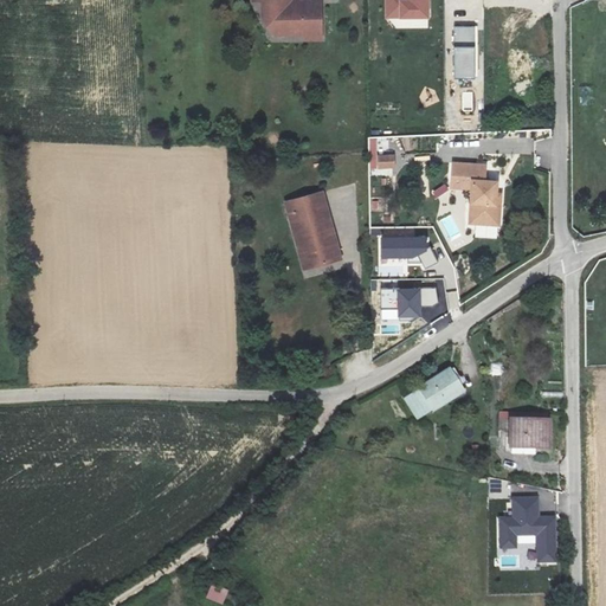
[(275,0),(264,0),(265,21),(275,21),(275,0)]
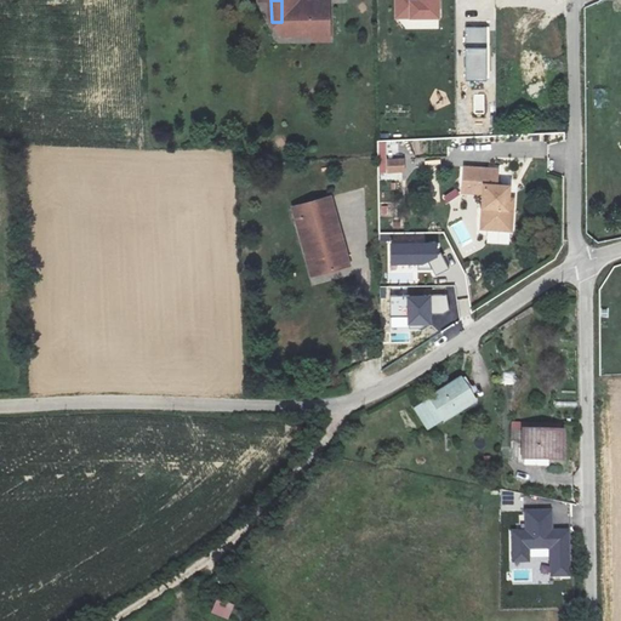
[(288,22),(288,34),(313,34),(313,43),(330,41),(330,0),(301,1),(301,0),(281,0),(281,22),(288,22)]
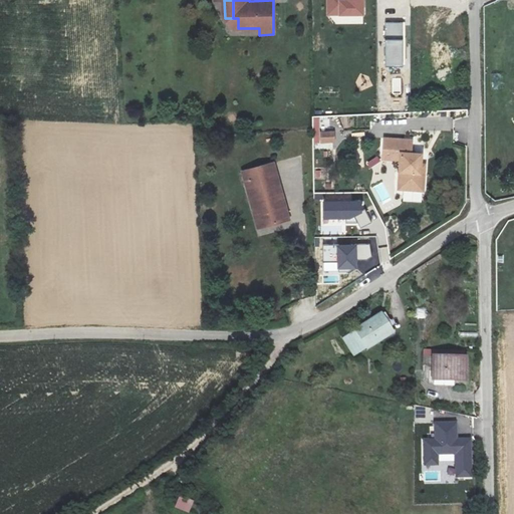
[(366,14),(365,0),(328,0),(329,15),(366,14)]
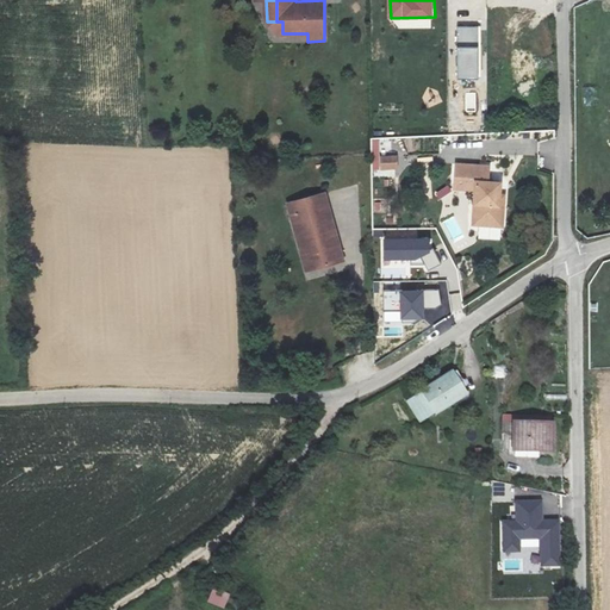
[(399,154),(380,155),(381,170),(399,169),(399,154)]
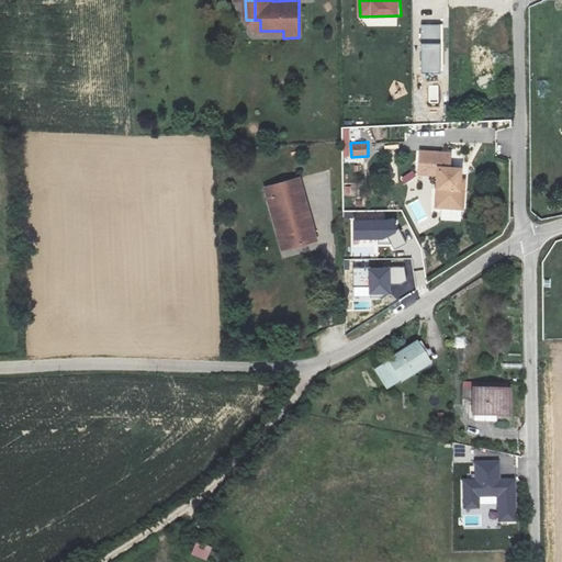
[(447,171),(446,193),(450,194),(449,212),(472,214),(473,190),(469,190),(470,177),(471,164),(453,163),(453,156),(431,155),(430,170),(447,171)]
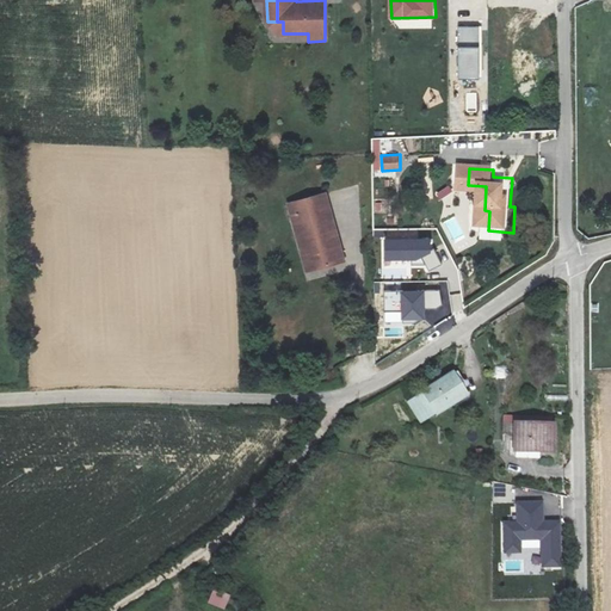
[(315,260),(304,264),(309,279),(346,269),(326,202),(289,213),(294,229),(304,226),(315,260)]
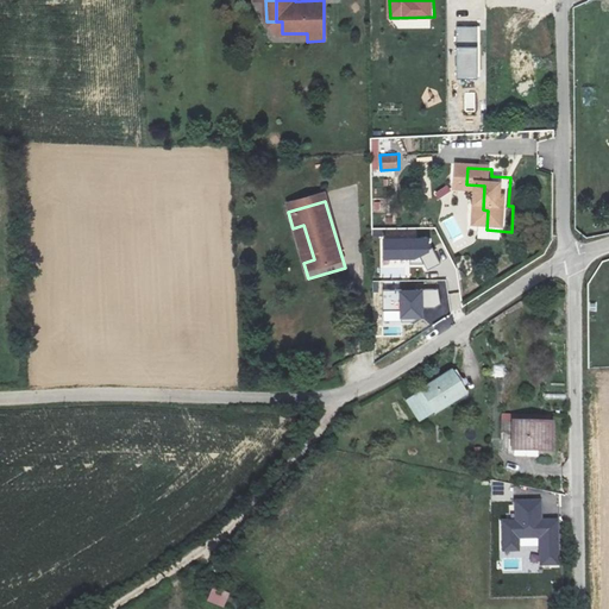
[(293,228),(303,263),(314,259),(303,225),(293,228)]
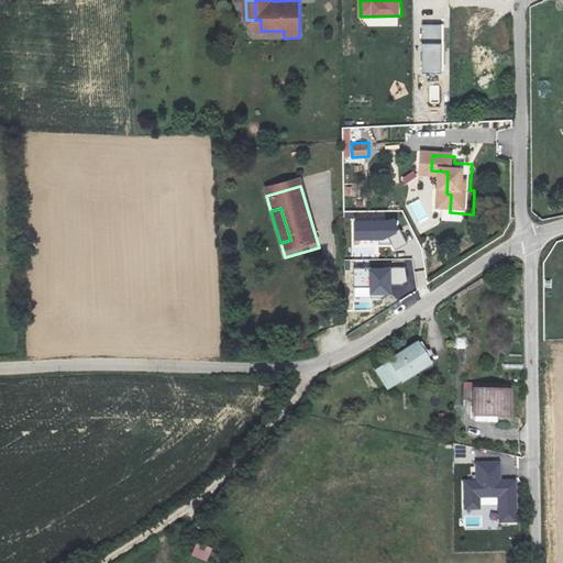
[(355,240),(390,240),(396,249),(406,243),(396,225),(396,220),(355,221),(355,240)]
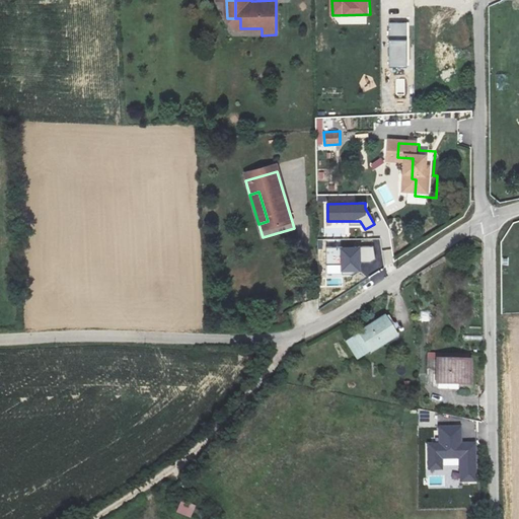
[(373,247),(326,248),(327,264),(343,264),(343,272),(360,271),(360,262),(373,262),(373,247)]
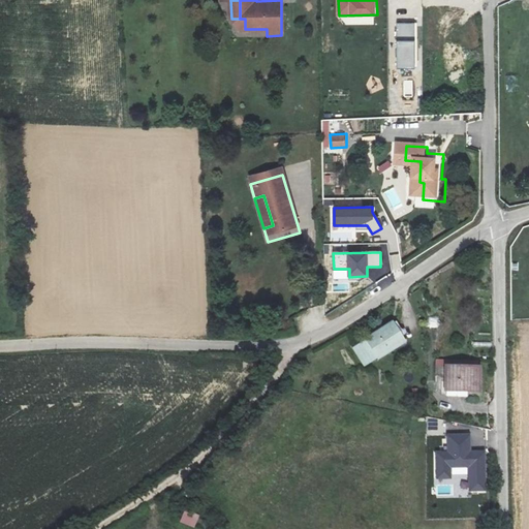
[(366,366),(377,359),(378,361),(406,342),(400,333),(402,331),(395,319),(365,340),(366,341),(354,348),(366,366)]
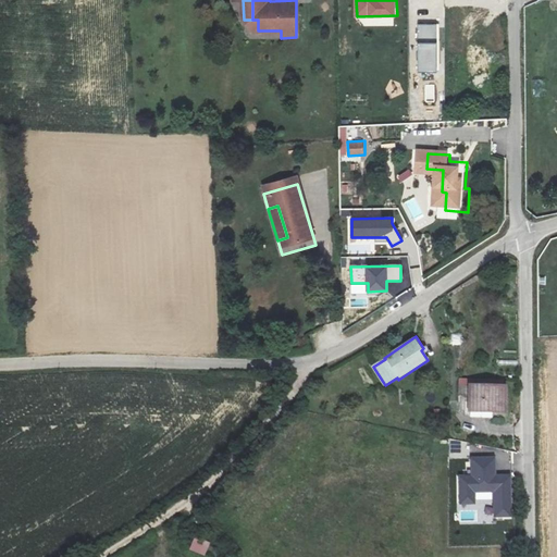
[(502,412),(502,387),(466,387),(466,398),(457,398),(457,412),(502,412)]
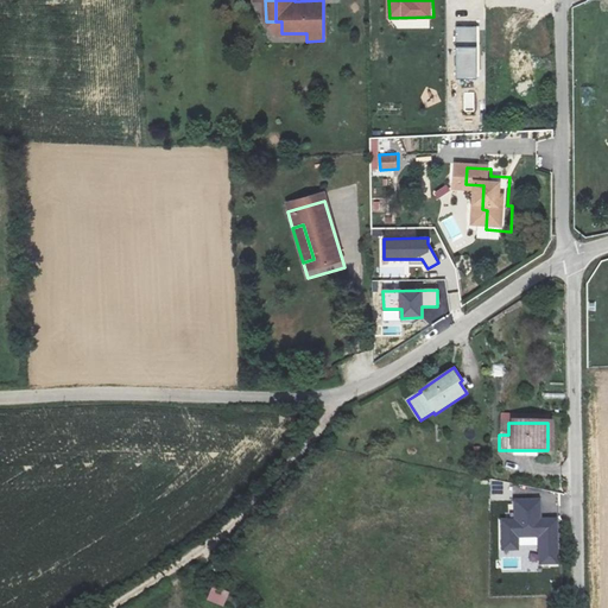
[(538,501),(514,501),(515,521),(502,523),(502,550),(517,550),(518,538),(538,537),(540,563),(556,564),(556,520),(539,520),(538,501)]
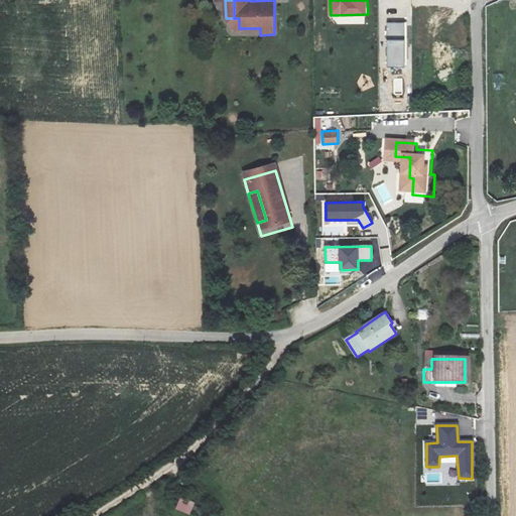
[(179,498),(175,510),(189,515),(194,503),(179,498)]
